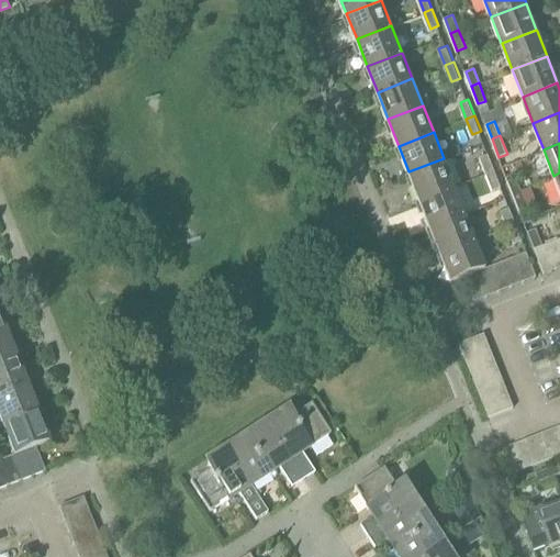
[(480,155),(486,171),(495,168),(489,152),(480,155)]
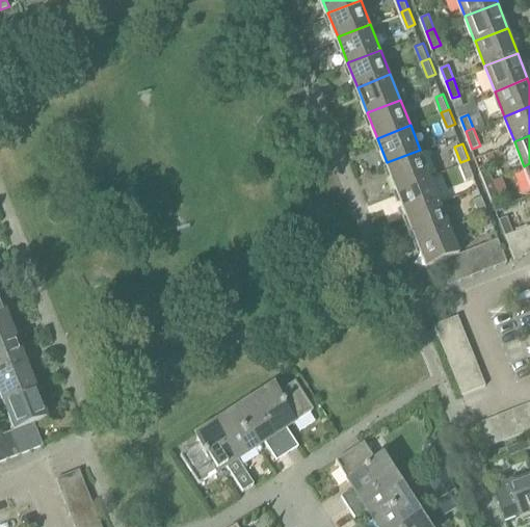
[(420,150),(387,162),(397,188),(430,176),(420,150)]
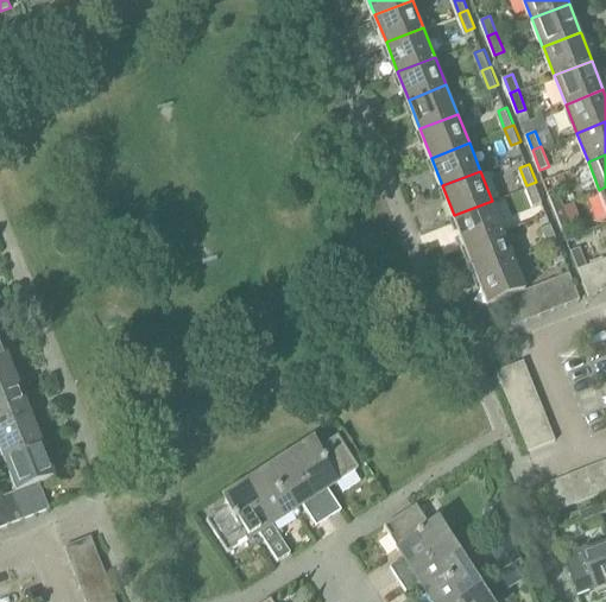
[(543,198),(536,182),(526,185),(534,203),(543,198)]
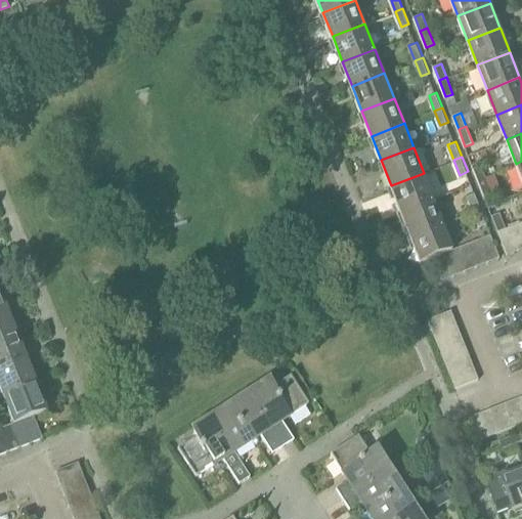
[(473,166),(478,179),(485,176),(480,163),(473,166)]
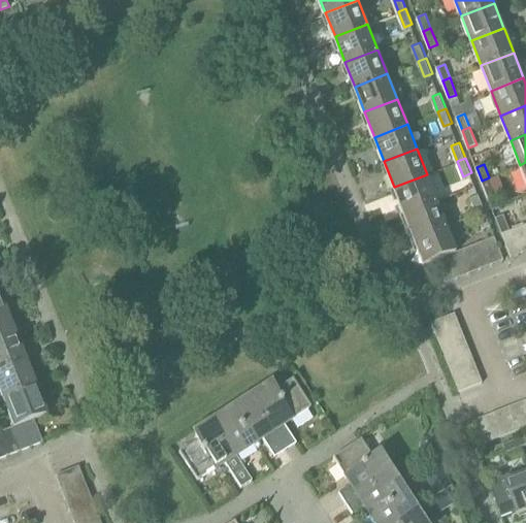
[(427,174),(394,187),(404,211),(437,199),(430,181),(427,175),(427,174)]
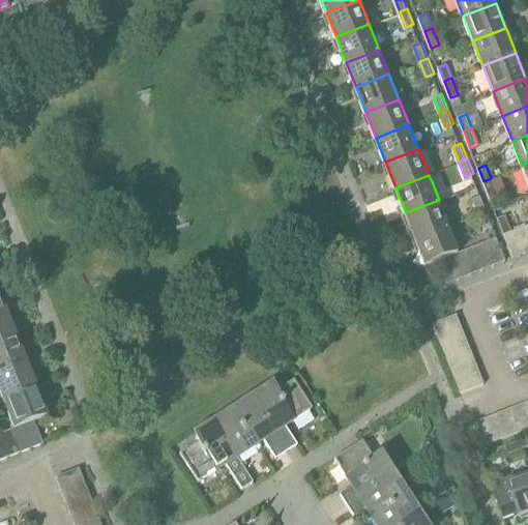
[(484,181),(490,198),(498,195),(491,178),(484,181)]
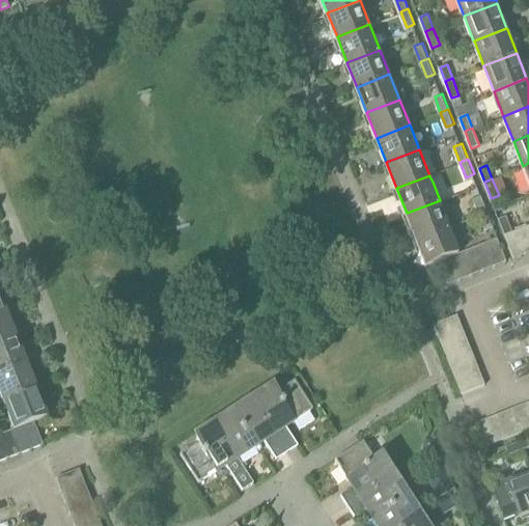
[(474,196),(479,212),(488,209),(481,193),(474,196)]
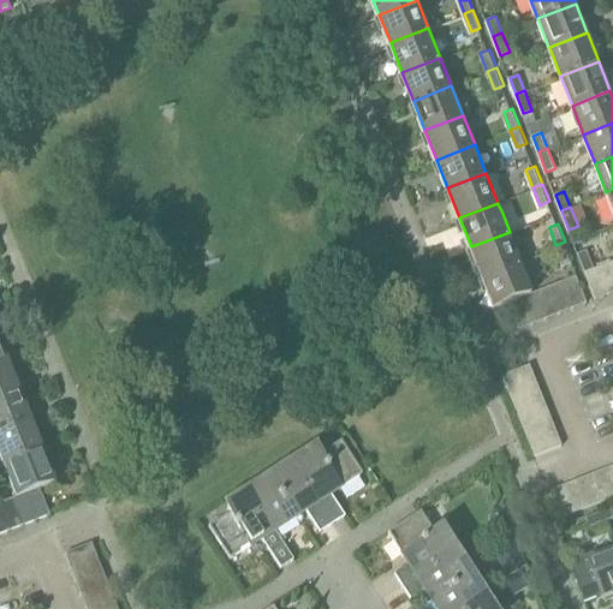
[(510,232),(471,246),(482,275),(521,261),(510,232)]
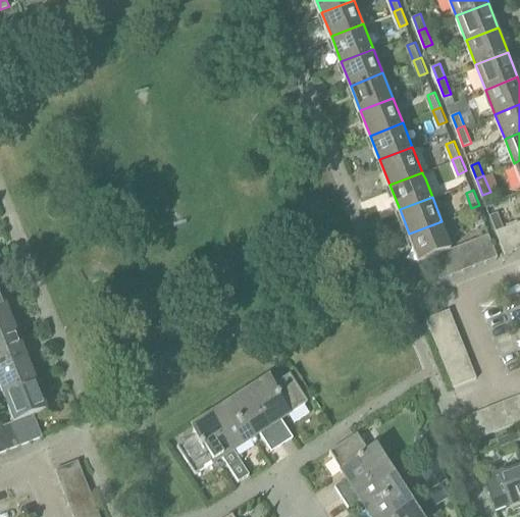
[(477,223),(485,220),(479,205),(471,208),(477,223)]
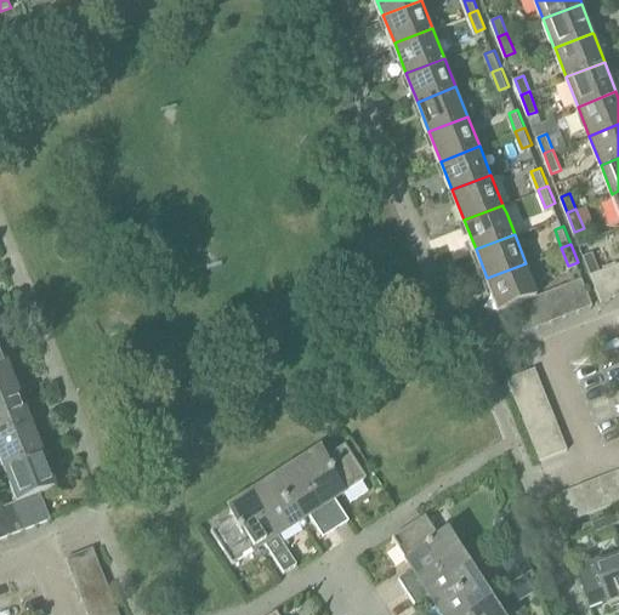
[(584,256),(590,272),(600,268),(592,252),(584,256)]
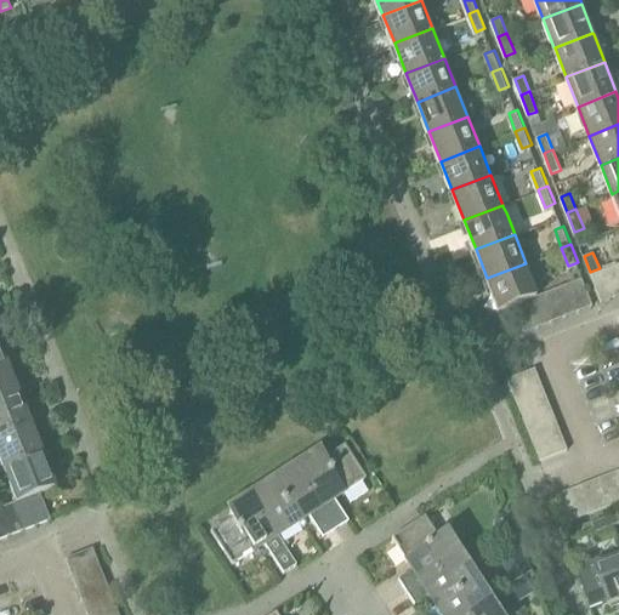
[(618,261),(605,266),(614,292),(618,291),(618,261)]
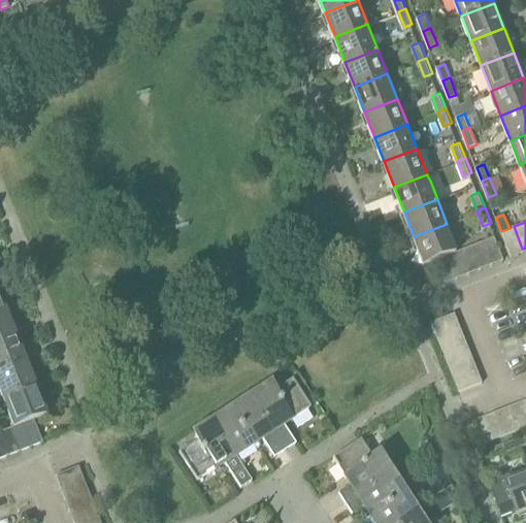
[(447,224),(414,236),(424,261),(436,257),(449,252),(456,249),(447,224)]
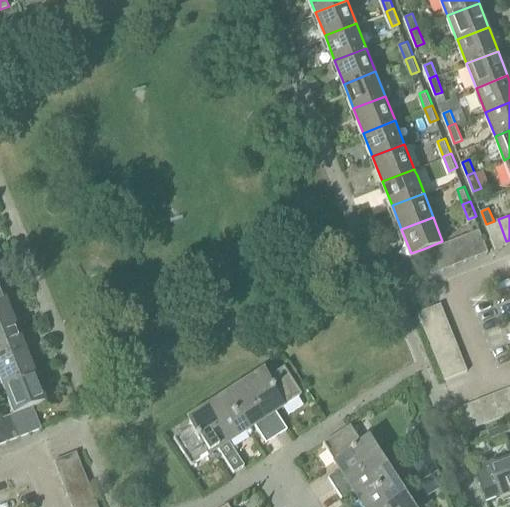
[(495,246),(506,241),(498,219),(494,221),(486,224),(495,246)]
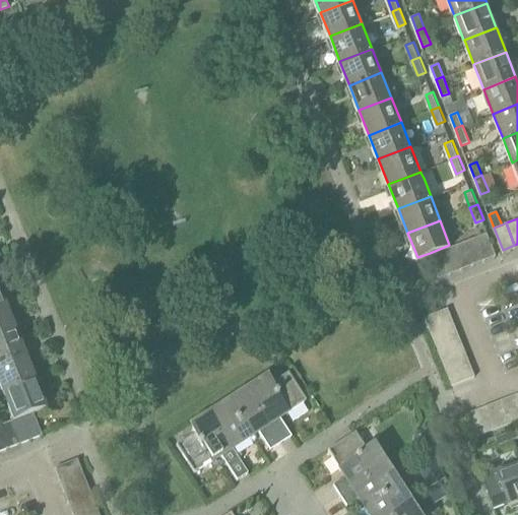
[(488,230),(475,235),(484,257),(497,253),(488,230)]
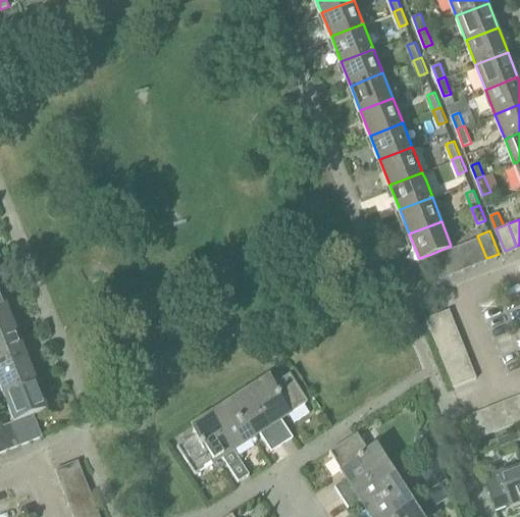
[(475,263),(486,258),(477,236),(466,240),(475,263)]
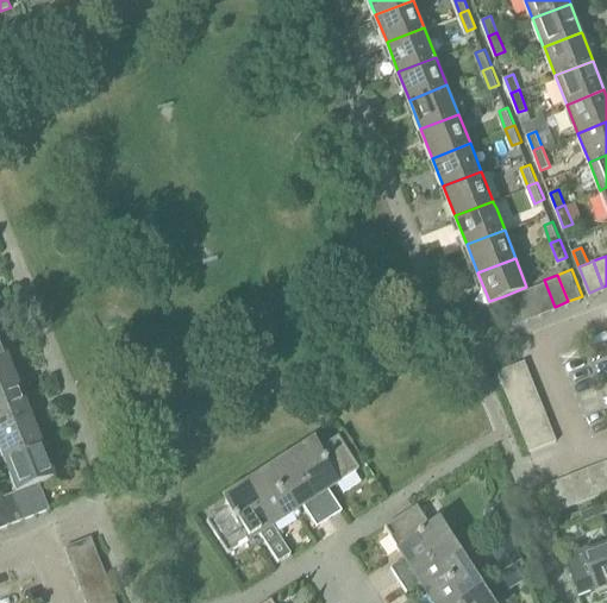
[(542,312),(555,307),(544,280),(531,286),(542,312)]
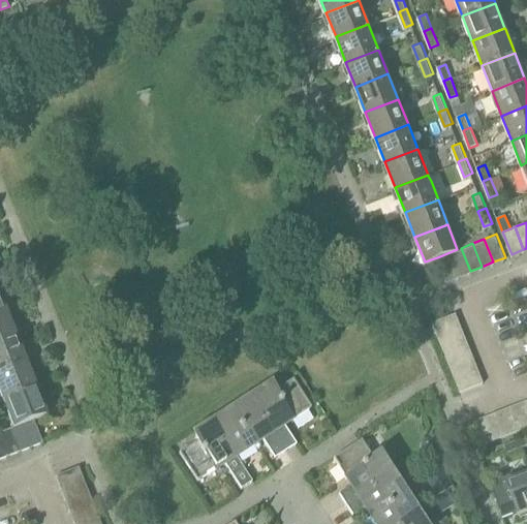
[(461,248),(457,249),(450,252),(458,275),(470,271),(461,248)]
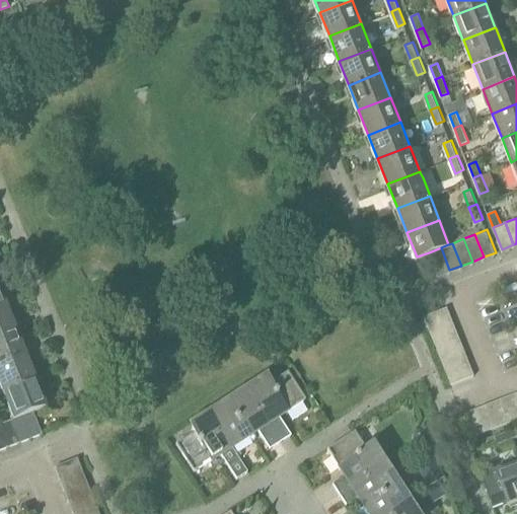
[(449,270),(441,247),(429,252),(438,275),(449,270)]
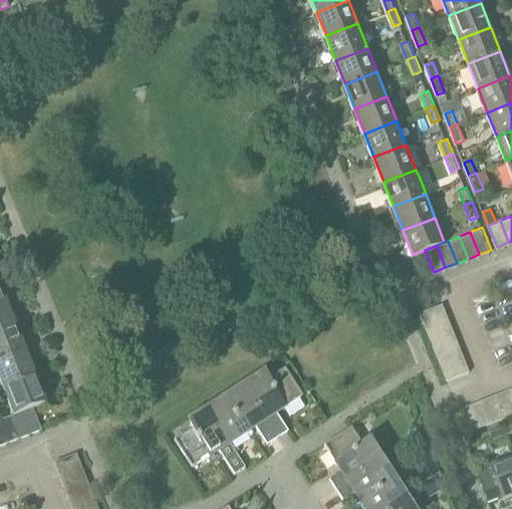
[(0,305),(8,303),(0,282),(0,305)]
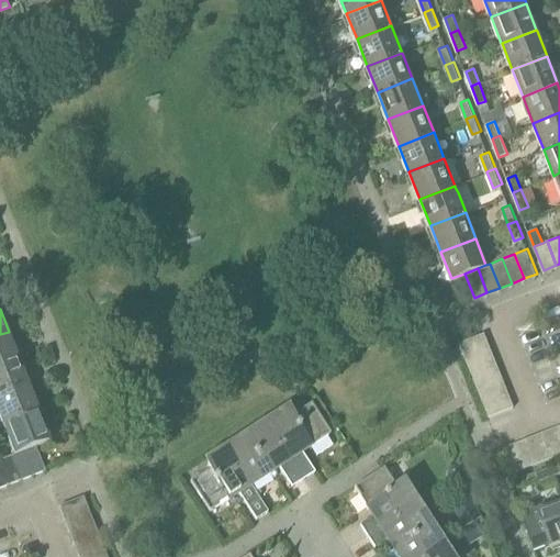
[(460,341),(465,353),(489,344),(484,331),(460,341)]
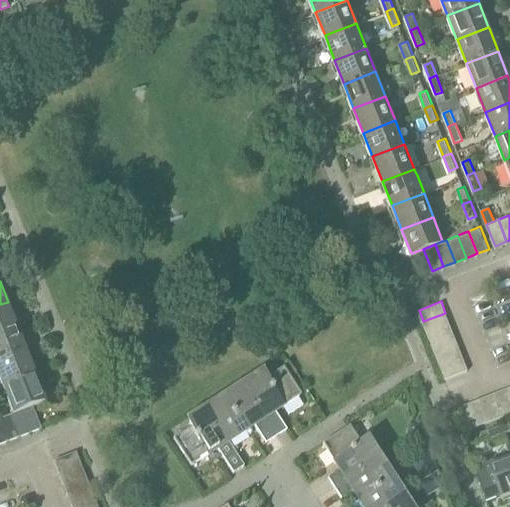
[(8,302),(0,304),(0,332),(18,326),(8,302)]
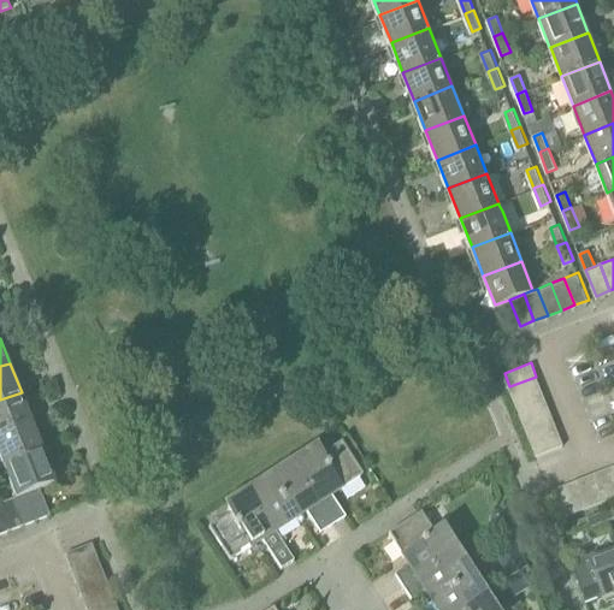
[(509,386),(515,400),(541,390),(536,377),(509,386)]
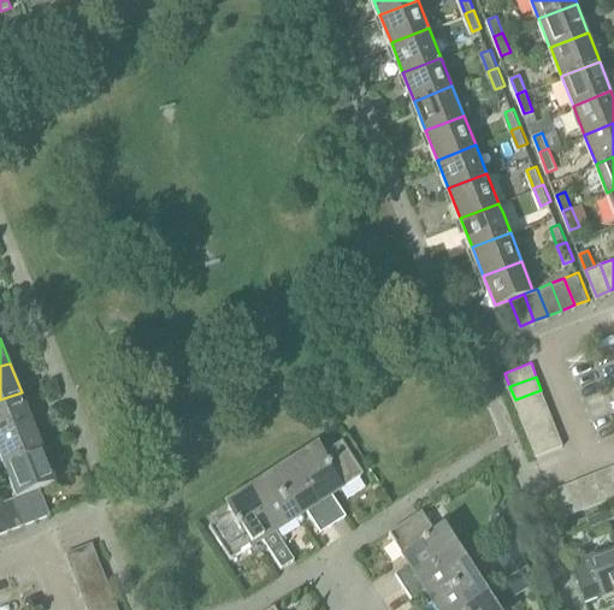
[(515,400),(520,413),(547,403),(541,390),(515,400)]
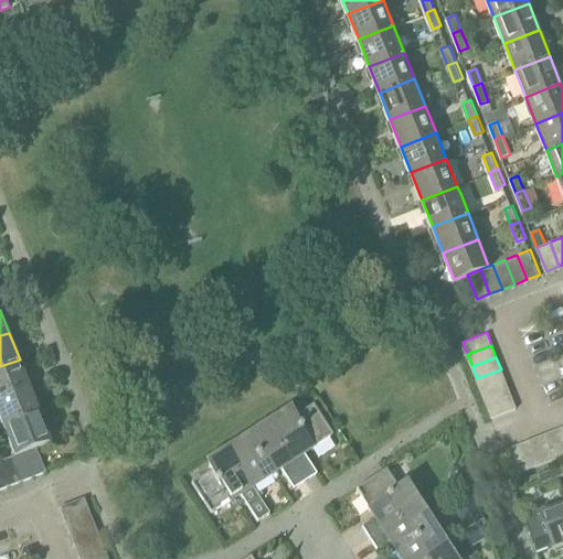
[(20,359),(0,366),(0,397),(30,386),(20,359)]
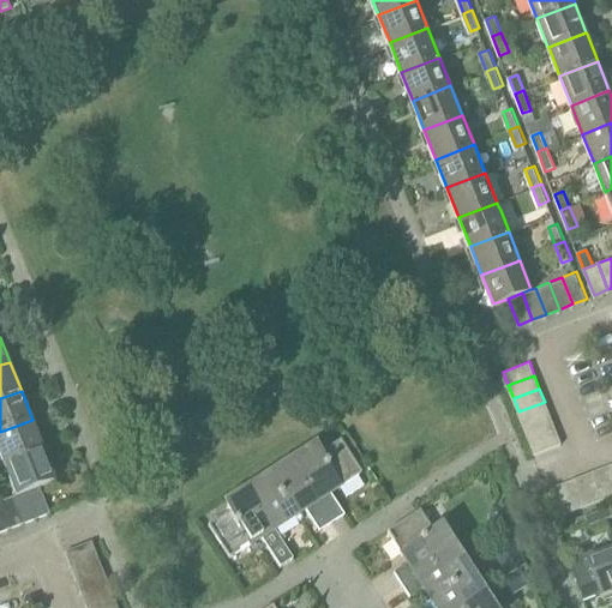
[(519,411),(523,426),(550,415),(545,402),(519,411)]
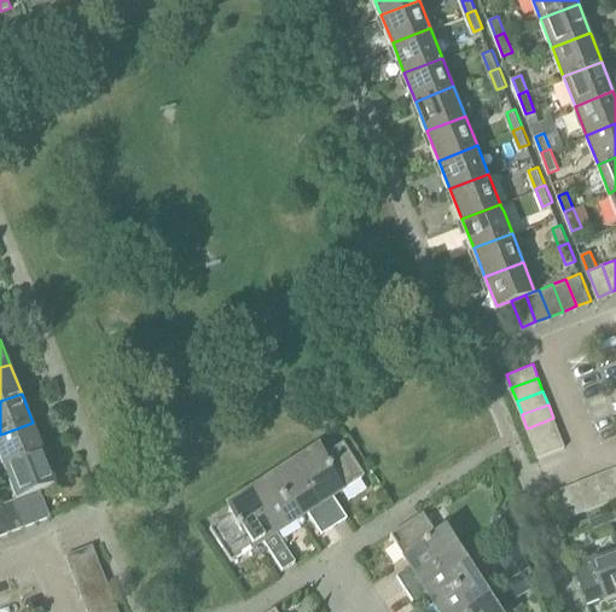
[(527,429),(533,442),(559,431),(553,418),(527,429)]
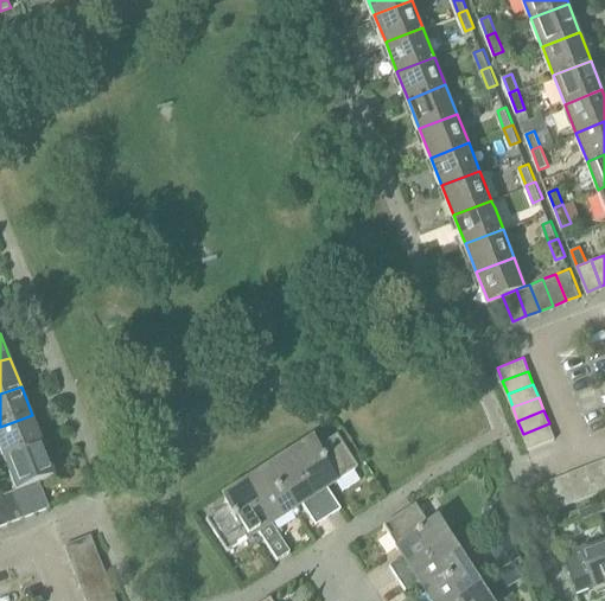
[(32,415),(0,427),(0,445),(1,448),(5,458),(5,459),(44,443),(32,415)]
